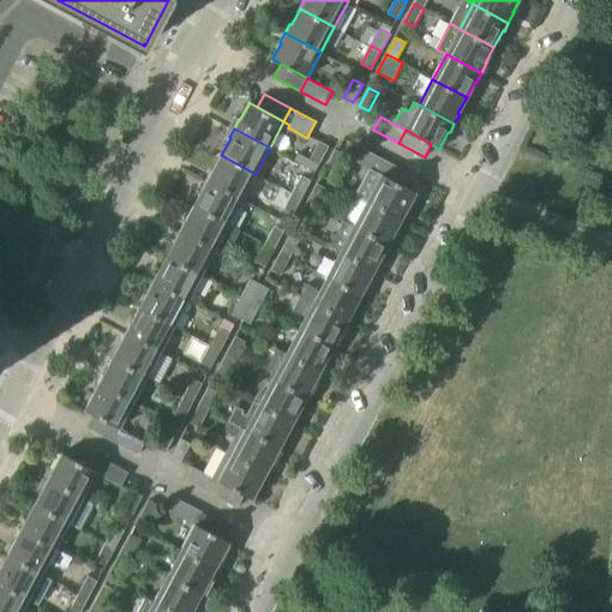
[(311,159),(321,163),(329,147),(321,141),(311,159)]
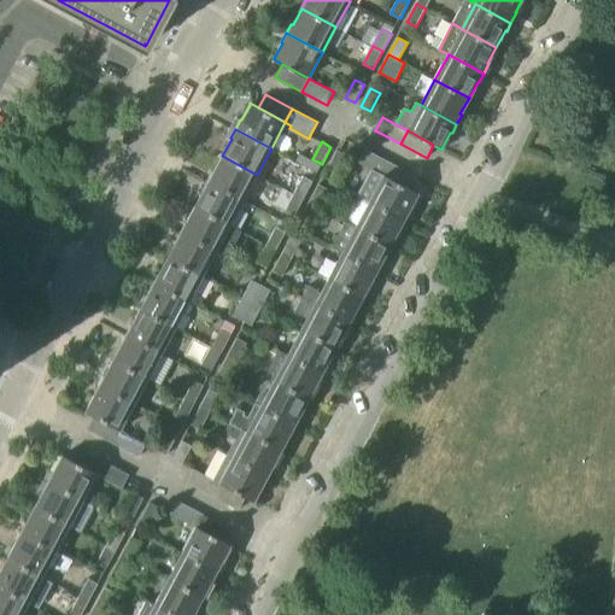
[(358,160),(373,169),(384,175),(385,174),(391,162),(365,147),(358,160)]
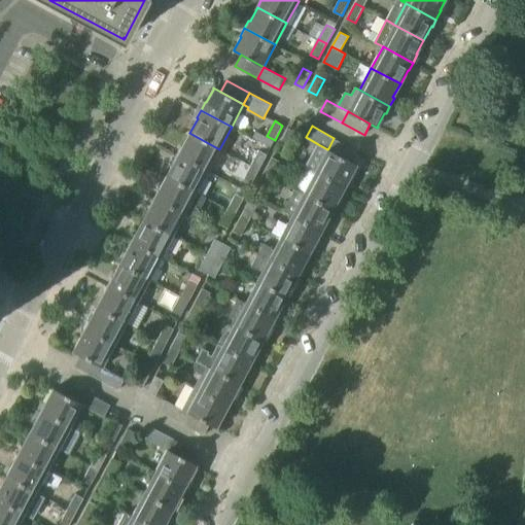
[(288,129),(280,143),(288,147),(295,133),(288,129)]
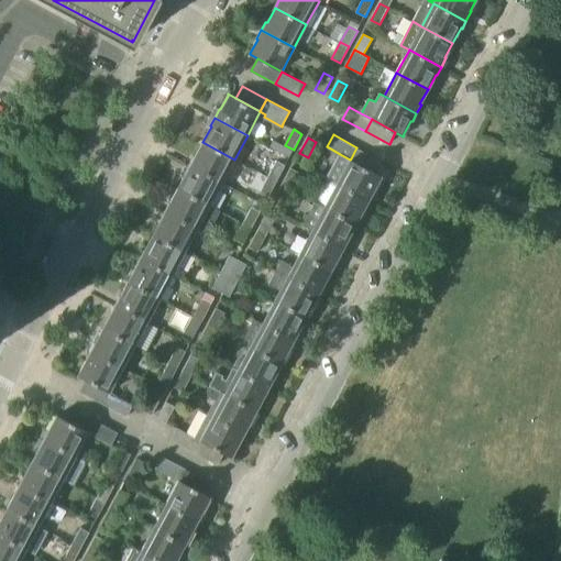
[(195,155),(189,165),(222,183),(234,160),(202,142),(196,156),(195,155)]
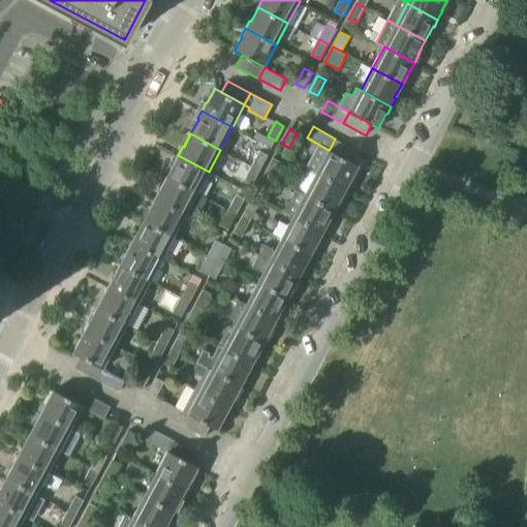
[(358,150),(335,138),(330,149),(351,161),(358,150)]
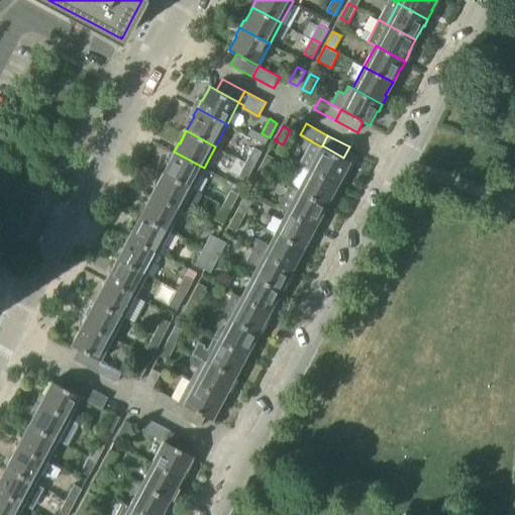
[(310,168),(309,169),(339,185),(344,176),(343,175),(349,163),(350,163),(350,162),(343,158),(322,145),(321,146),(312,141),(301,163),(310,168)]
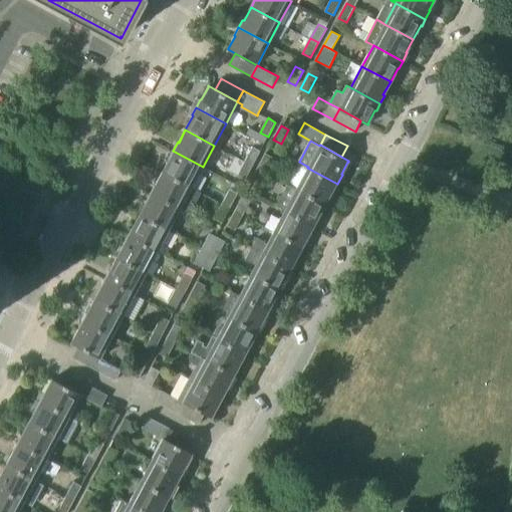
[(252,147),(245,161),(253,166),(260,151),(252,147)]
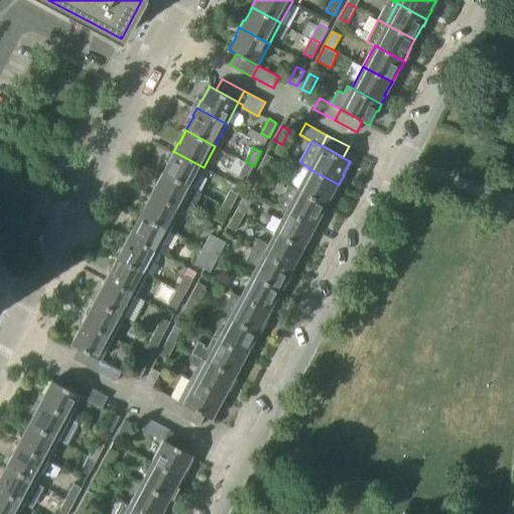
[(193,187),(202,194),(203,194),(214,173),(204,167),(173,151),(169,158),(170,158),(163,172),(193,187)]
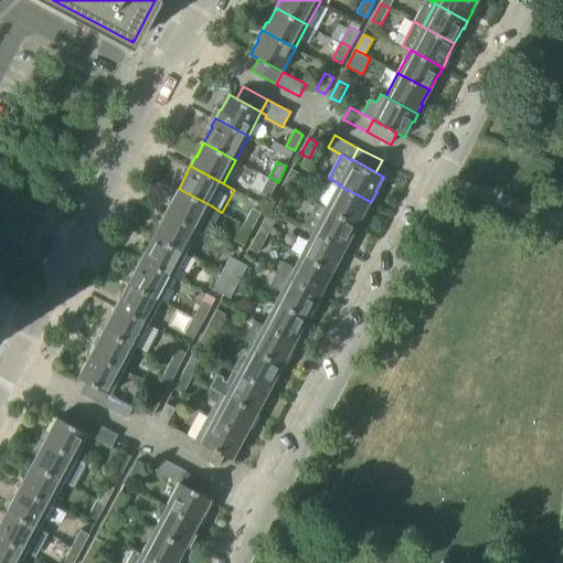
[(293,169),(284,186),(293,189),(300,173),(293,169)]
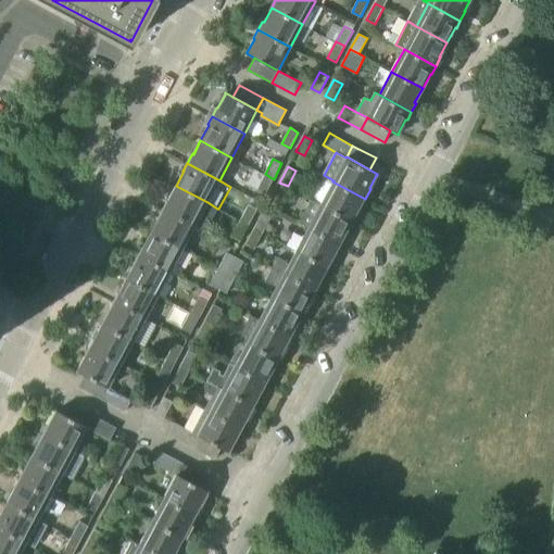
[(274,179),(265,174),(256,190),(265,194),(274,179)]
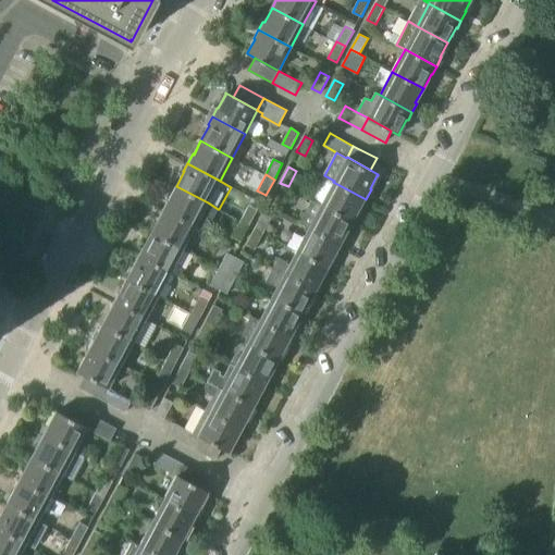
[(333,182),(321,205),(353,222),(360,206),(361,206),(366,199),(333,182)]
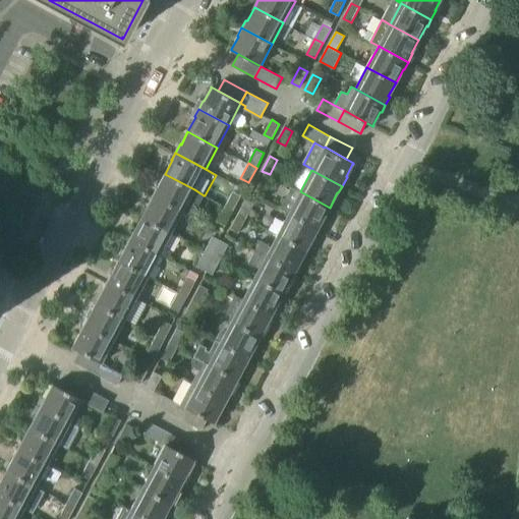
[(270,174),(262,171),(253,185),(262,189),(270,174)]
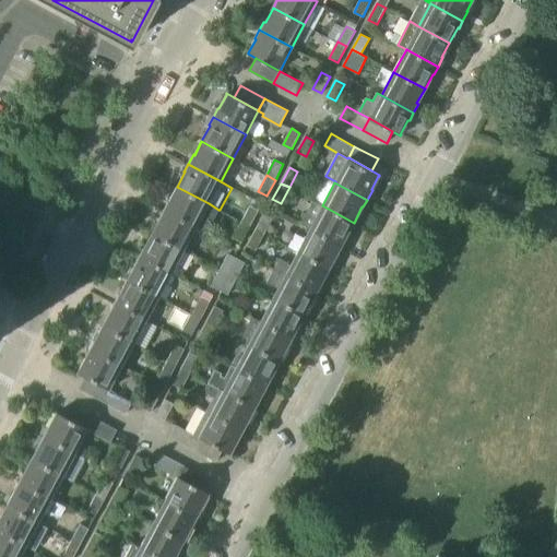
[(163,210),(196,227),(206,233),(218,210),(209,203),(177,187),(169,201),(168,201),(163,210)]
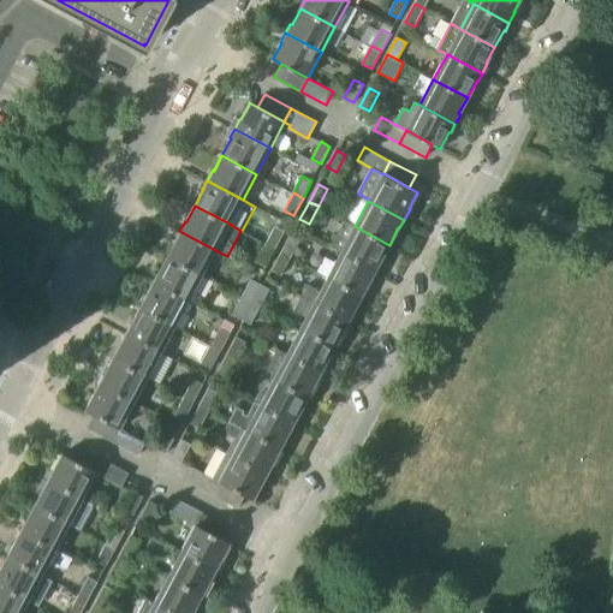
[(343,250),(341,253),(376,271),(382,260),(381,260),(390,245),(355,226),(344,221),(332,245),(343,250)]
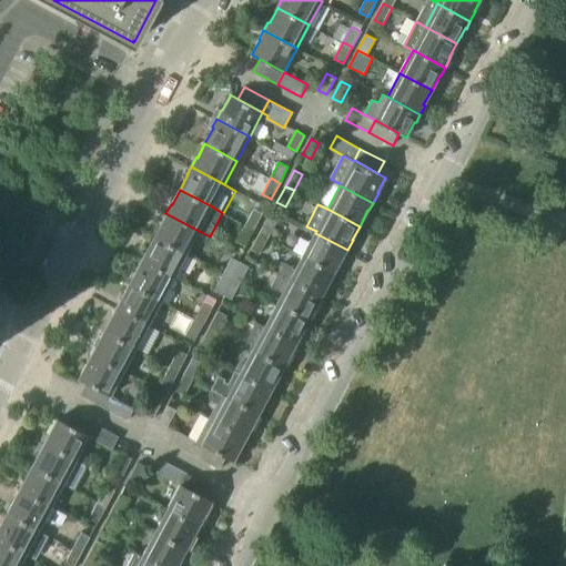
[(254,209),(245,225),(254,230),(263,213),(254,209)]
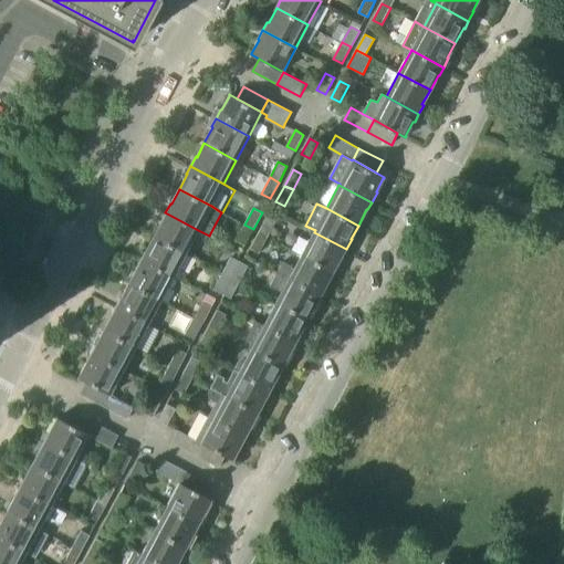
[(163,221),(154,237),(186,253),(198,230),(165,212),(162,220),(163,221)]
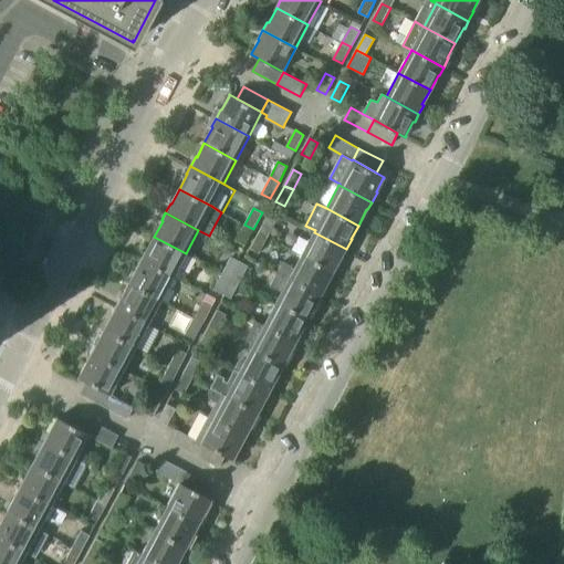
[(269,216),(260,232),(268,237),(277,220),(269,216)]
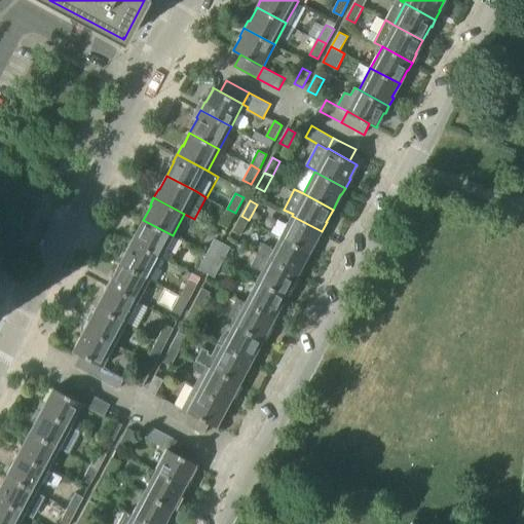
[(235,213),(227,209),(220,223),(227,227),(235,213)]
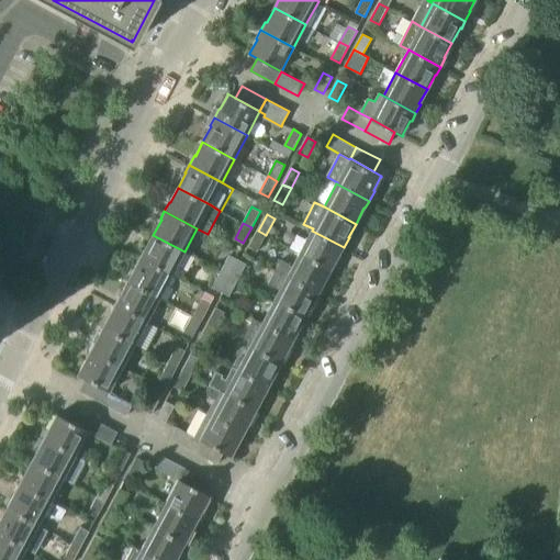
[(266,235),(258,231),(249,246),(257,250),(266,235)]
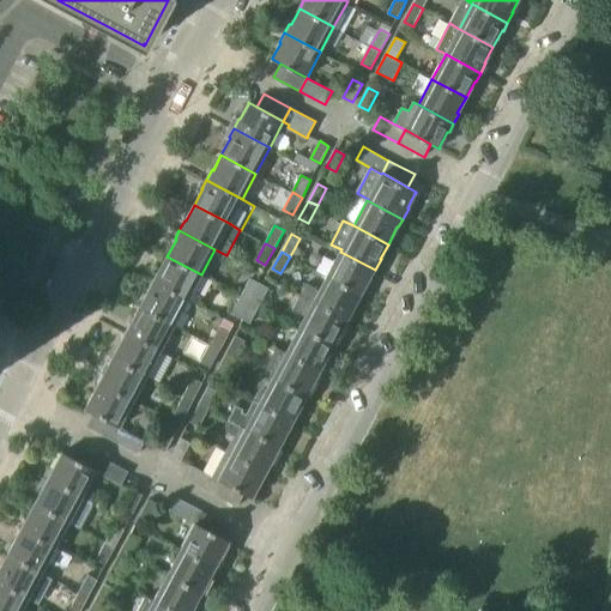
[(340,252),(327,276),(361,294),(370,277),(371,278),(375,270),(340,252)]
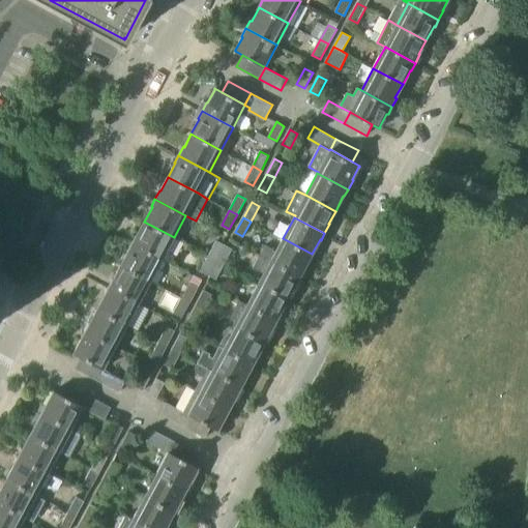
[(136,234),(132,242),(163,259),(174,237),(144,222),(138,234),(136,234)]
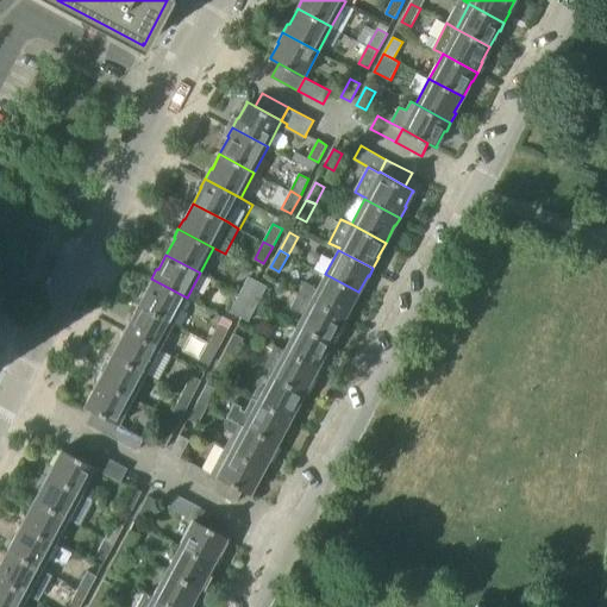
[(305,281),(299,293),(346,319),(352,308),(350,307),(358,292),(325,274),(317,289),(313,287),(313,286),(305,281)]
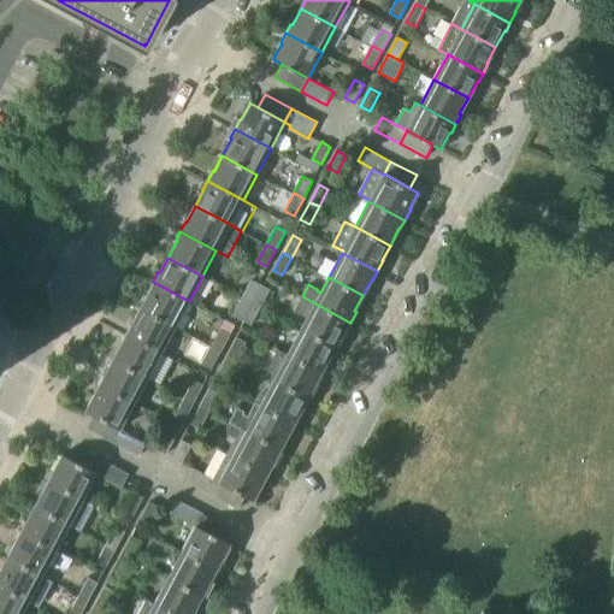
[(252,279),(242,296),(252,301),(261,284),(252,279)]
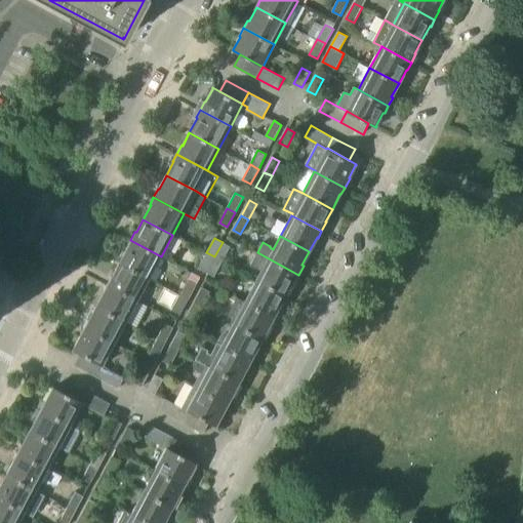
[(127,248),(120,263),(150,278),(161,256),(130,240),(126,247),(127,248)]
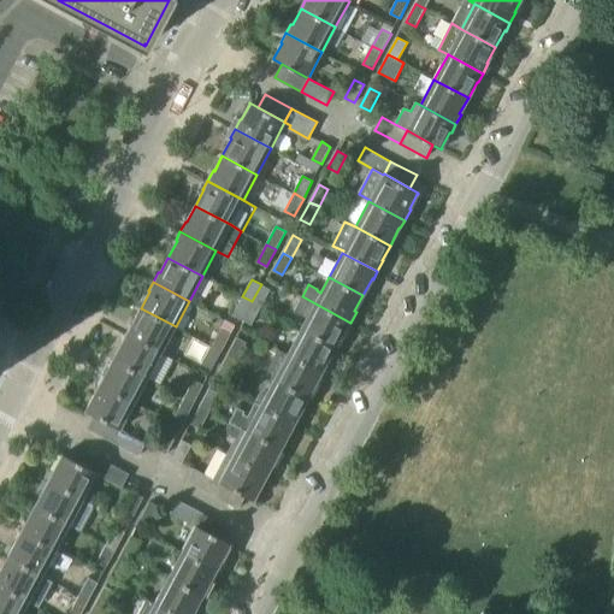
[(261,284),(252,301),(261,307),(271,289),(261,284)]
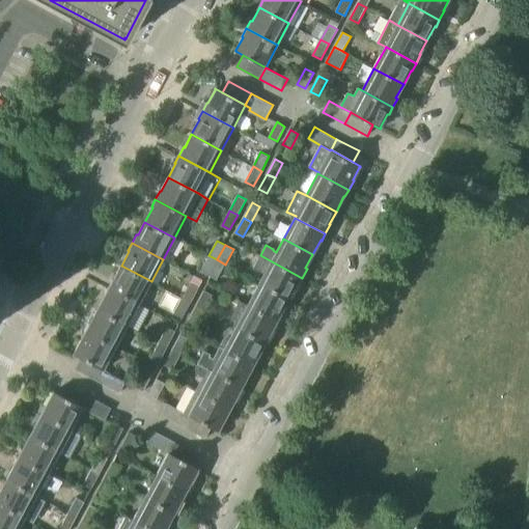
[(201,271),(209,275),(217,259),(209,255),(201,271)]
